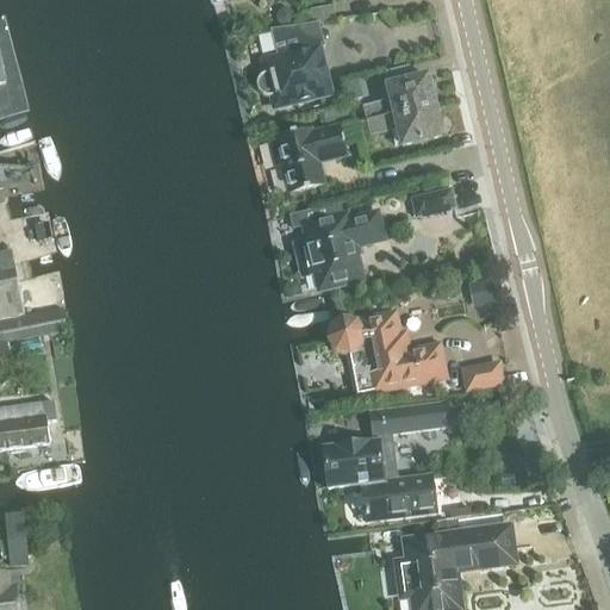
[(282,12),(279,17),(280,24),(286,27),(292,26),(296,20),(294,14),(288,10),(282,12)]
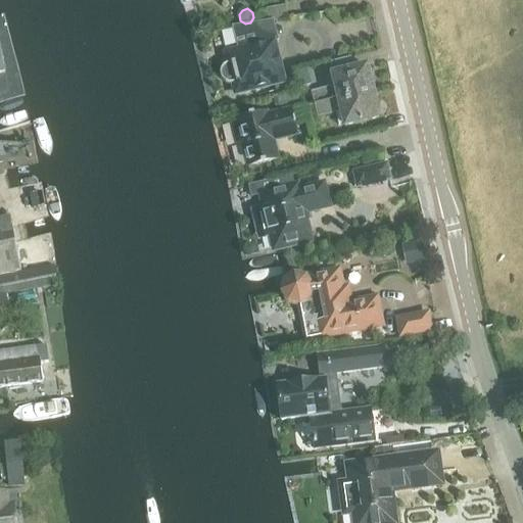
[(229,63),(228,64),(223,68),(221,74),(223,80),(227,84),(233,86),(234,85),(237,94),(284,83),(275,43),(258,47),(253,25),(233,27),(239,51),(227,54),(229,63)]
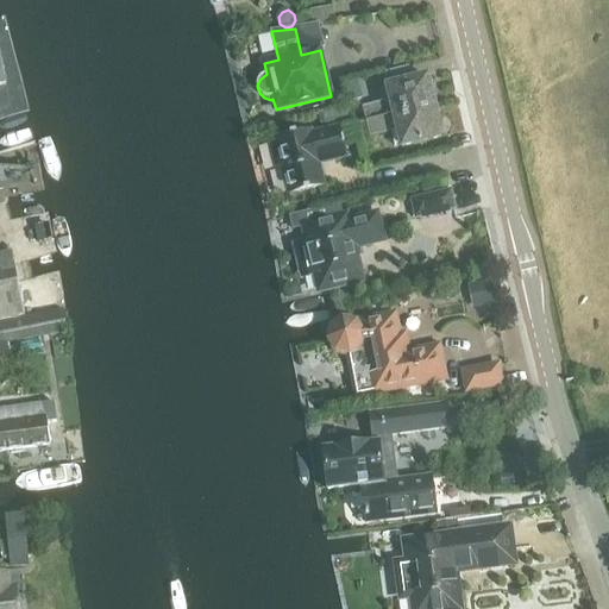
[(388,102),(365,108),(369,124),(437,107),(433,93),(437,93),(433,81),(431,81),(429,77),(413,81),(409,68),(387,74),(390,87),(394,101),(388,102)]
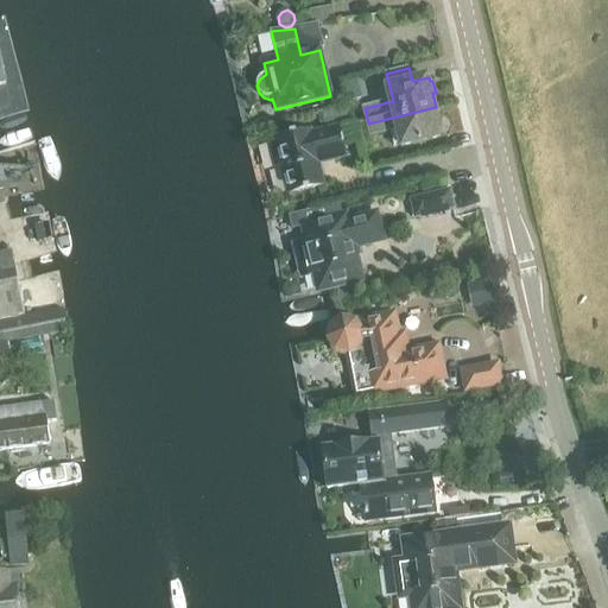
[(358,81),(346,84),(350,102),(362,100),(358,81)]
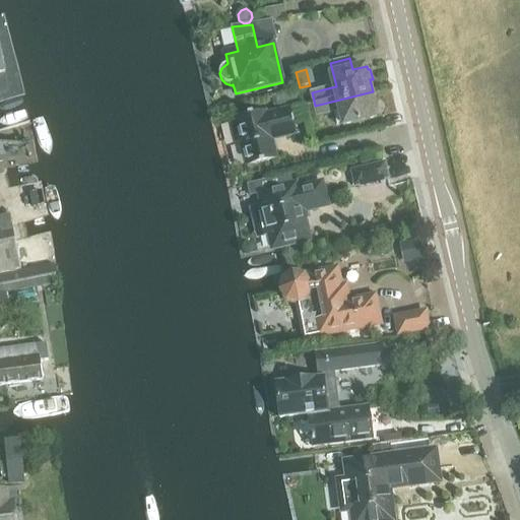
[(378,103),(376,104),(373,91),(315,106),(318,117),(337,113),(339,124),(344,122),(345,126),(380,117),(379,114),(381,113),(378,103)]
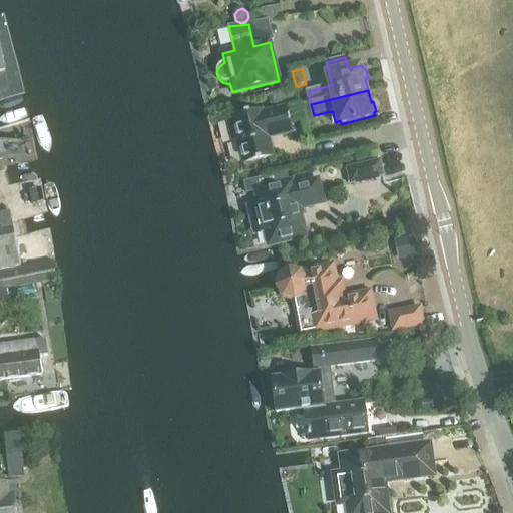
[(263,110),(255,111),(232,117),(233,120),(230,121),(235,142),(238,142),(244,165),(274,157),(268,135),(293,129),(288,107),(264,113),(263,110)]
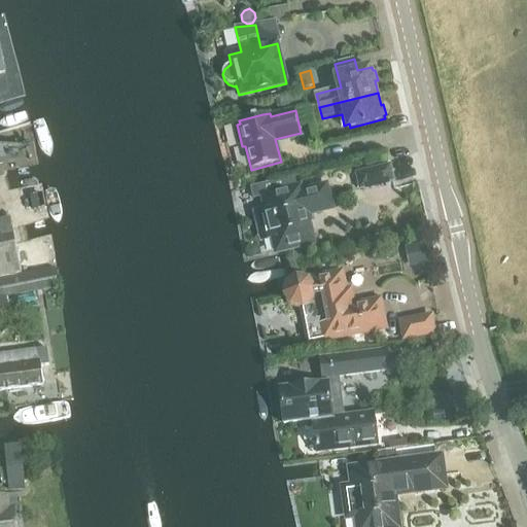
[(390,165),(357,173),(361,188),(394,180),(390,165)]
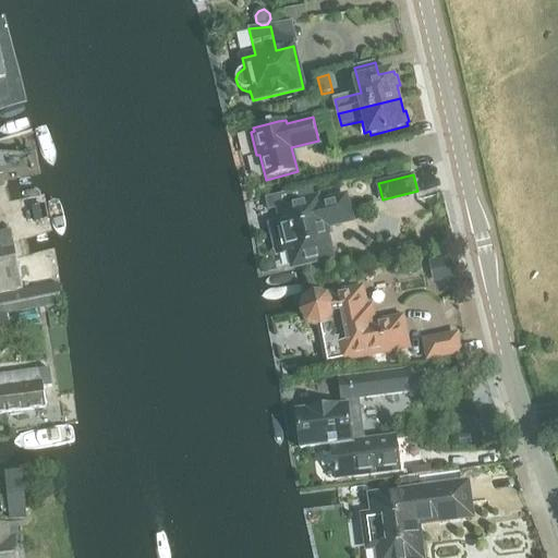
[(311,187),(265,198),(268,211),(274,209),(277,223),(275,225),(268,226),(276,256),(278,256),(282,255),(291,253),(294,266),(332,257),(327,235),(332,234),(330,226),(352,220),(346,197),(319,204),(318,198),(314,199),(311,187)]
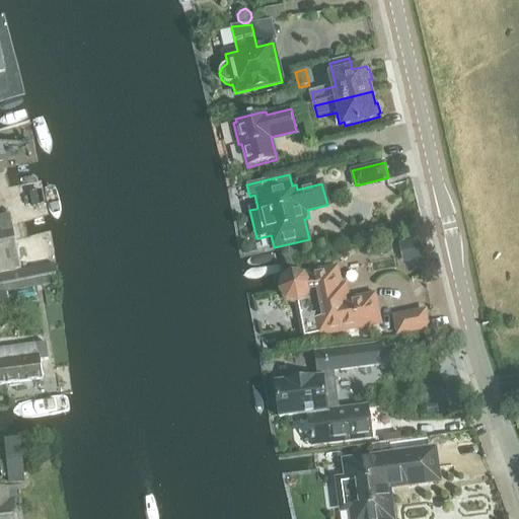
[(6,199),(0,200),(0,275),(21,271),(10,216),(6,199)]
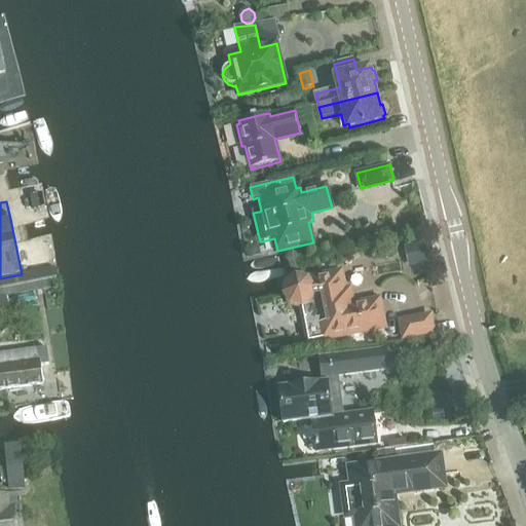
[(430,263),(426,241),(405,246),(409,267),(430,263)]
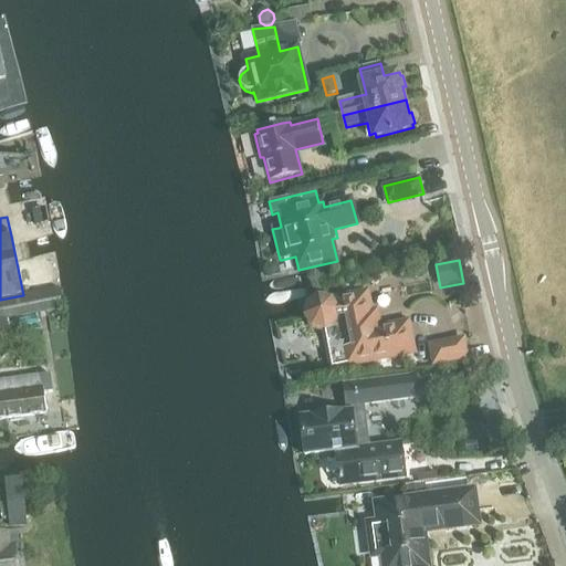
[(59,289),(30,294),(33,314),(62,308),(59,289)]
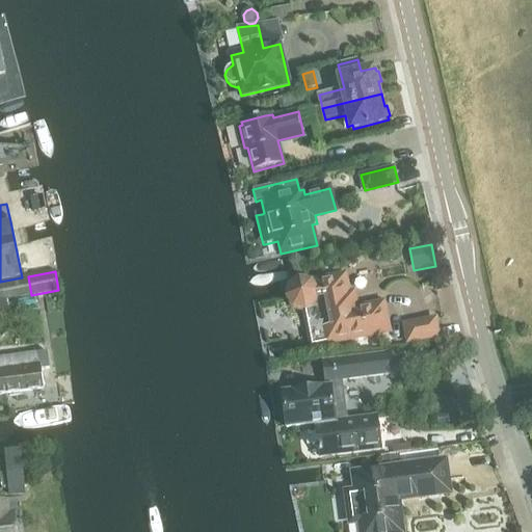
[(288,285),(286,298),(293,310),(302,312),(309,346),(389,330),(383,303),(358,309),(355,293),(349,294),(346,275),(308,283),(307,280),(299,277),(288,285)]
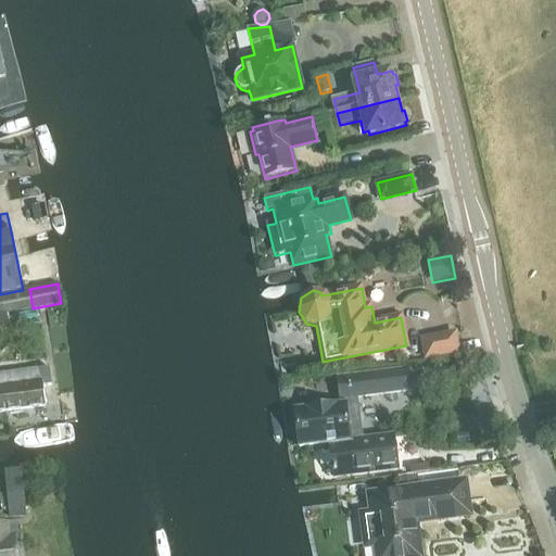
[(8,314),(0,315),(0,331),(11,329),(8,314)]
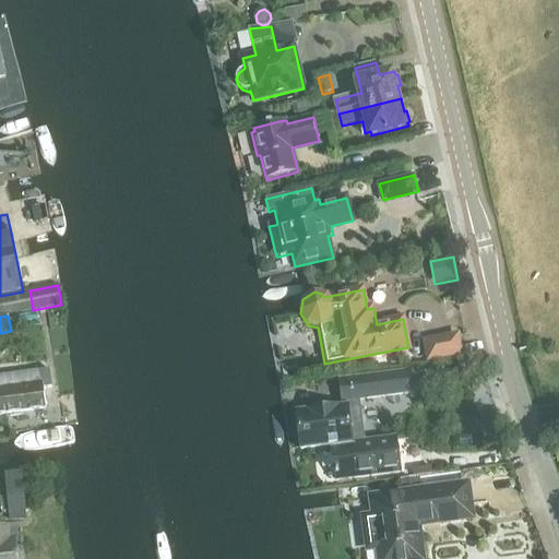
[(458,336),(427,342),(430,358),(461,352),(458,336)]
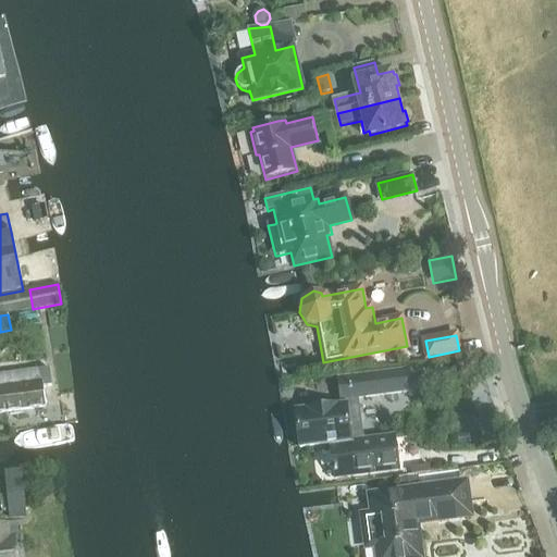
[(49,369),(41,370),(21,372),(25,410),(45,407),(42,385),(51,383),(50,372),(49,372),(49,369)]
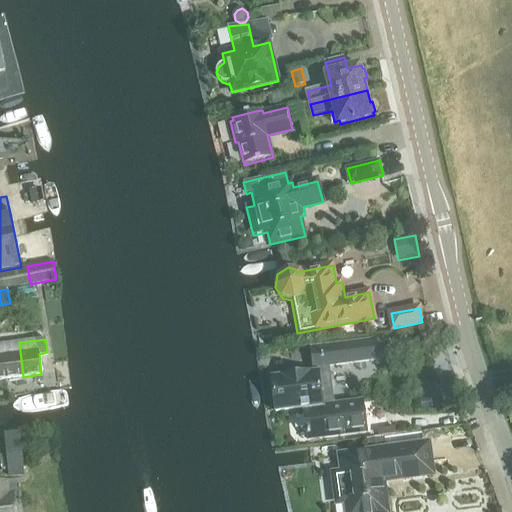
[(276,412),(333,405),(329,367),(375,362),(372,341),(312,348),(314,372),(272,377),(276,412)]
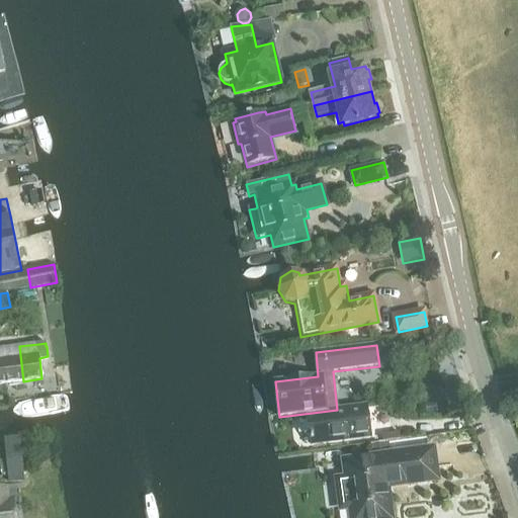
[(19,346),(2,348),(7,383),(23,381),(19,346)]
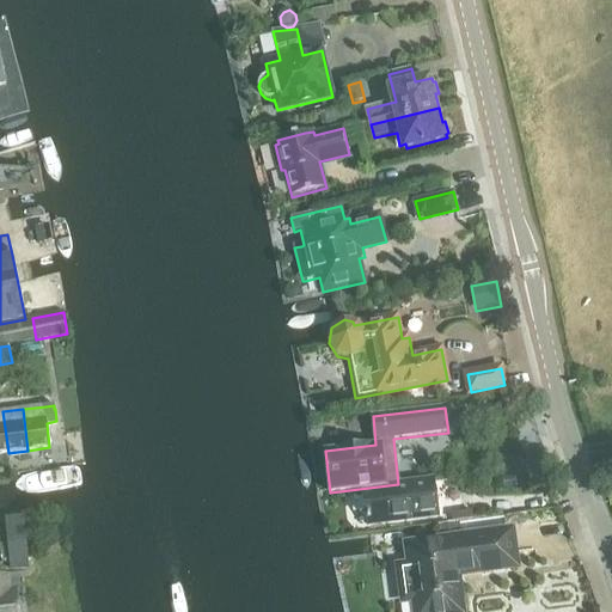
[(363,516),(366,515),(368,525),(414,520),(412,514),(438,510),(434,479),(398,484),(363,489),(365,499),(362,499),(360,503),(361,512),(363,516)]
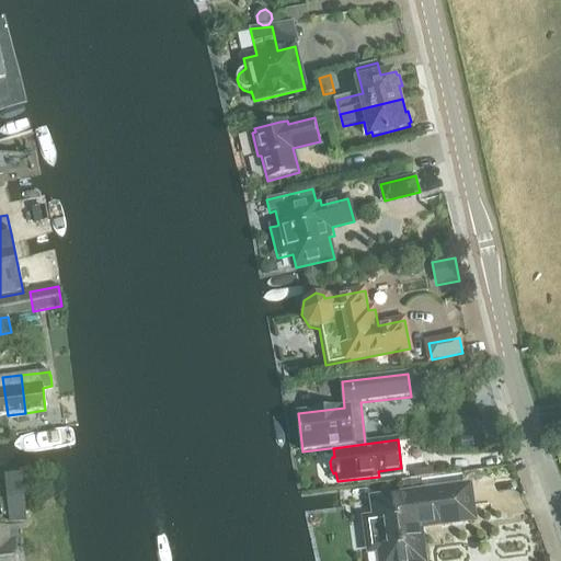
[(433,469),(414,471),(415,478),(434,476),(433,469)]
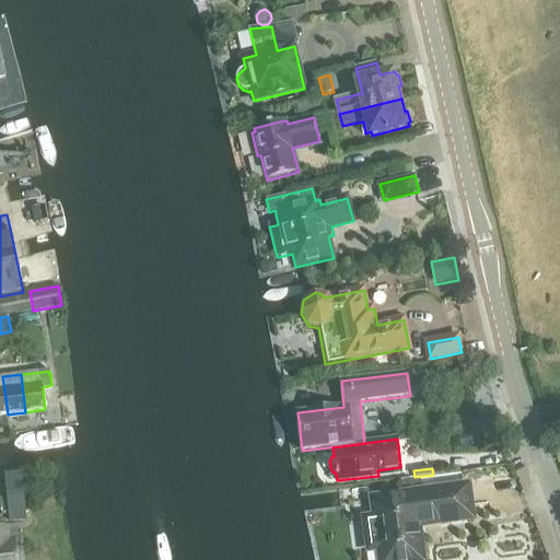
[(376,549),(382,548),(383,559),(422,559),(419,525),(473,518),(468,486),(373,499),(373,500),(375,500),(377,517),(372,518),(369,523),(371,546),(376,549)]
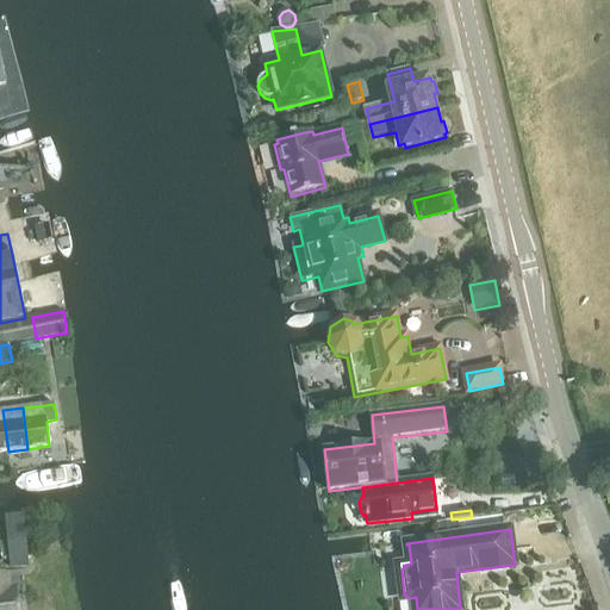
[(18,609),(17,591),(7,592),(6,576),(0,576),(0,609),(18,609)]
